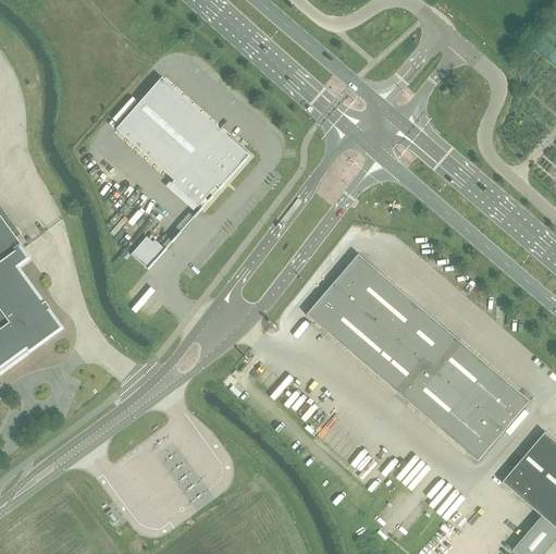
[(174,179),(171,182),(197,205),(215,184),(219,186),(248,154),(161,76),(115,127),(174,179)]
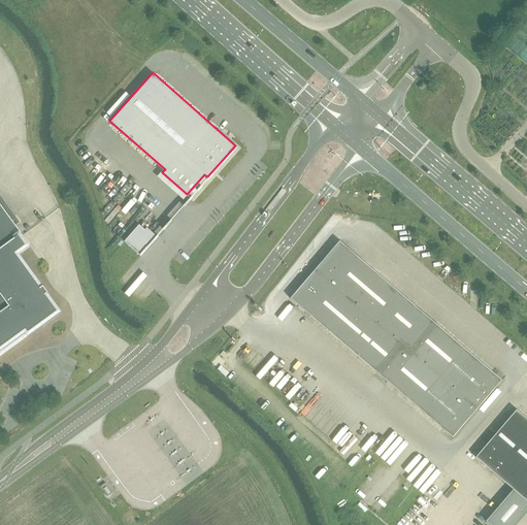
[(0,350),(40,322),(48,316),(50,316),(51,317),(52,317),(53,316),(54,316),(54,315),(54,314),(54,313),(54,312),(57,309),(14,252),(27,242),(29,244),(30,244),(0,202),(0,350)]
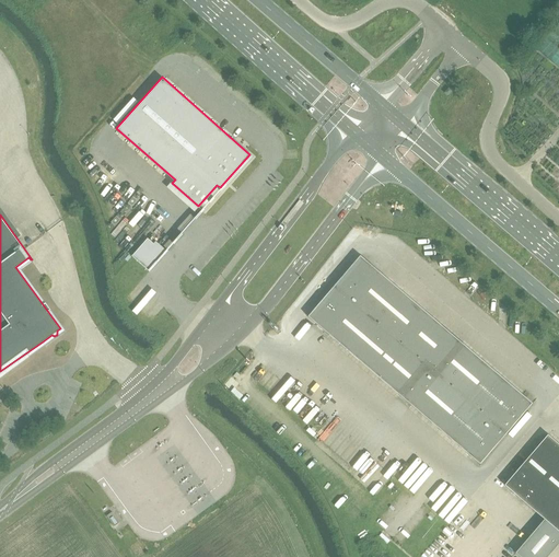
[(307,314),(379,376),(439,427),(479,462),(532,402),(490,367),(431,315),(359,254),(307,314)]
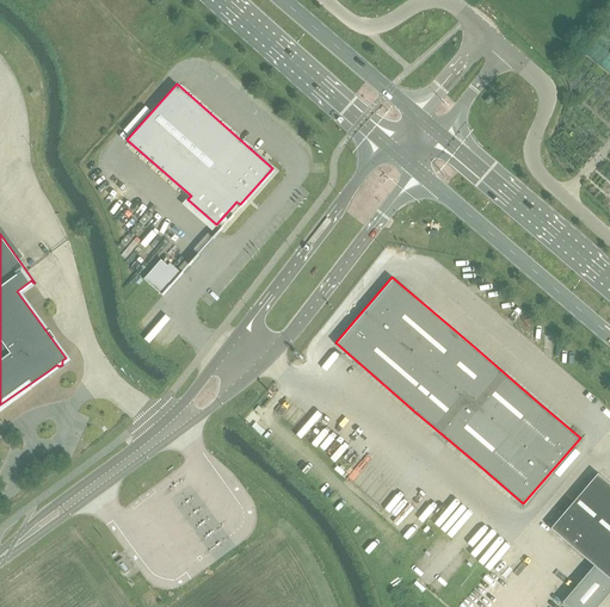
[(592,563),(609,542),(609,482),(597,471),(549,526),(592,563)]
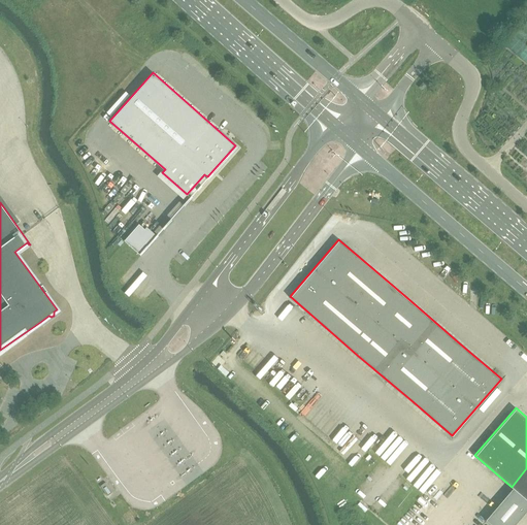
[(526,499),(526,468),(512,487),(526,499)]
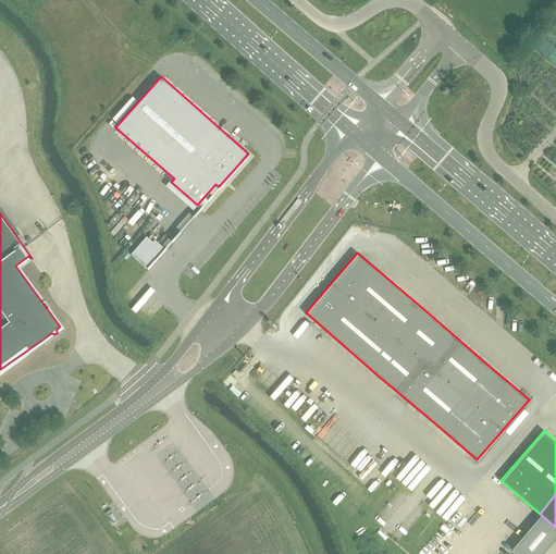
[(118,517),(110,507),(104,511),(112,521),(118,517)]
